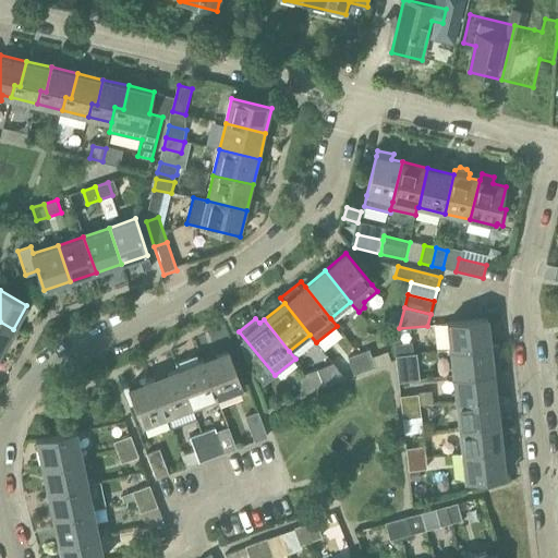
[(488,318),(447,324),(450,350),(492,344),(488,318)]
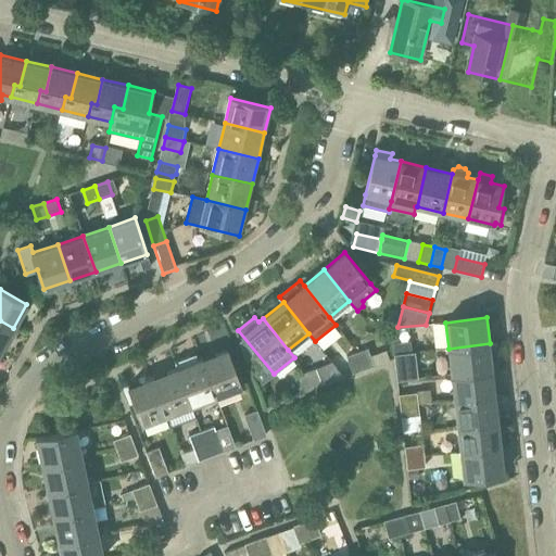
[(0,351),(1,352),(13,328),(0,320),(0,351)]
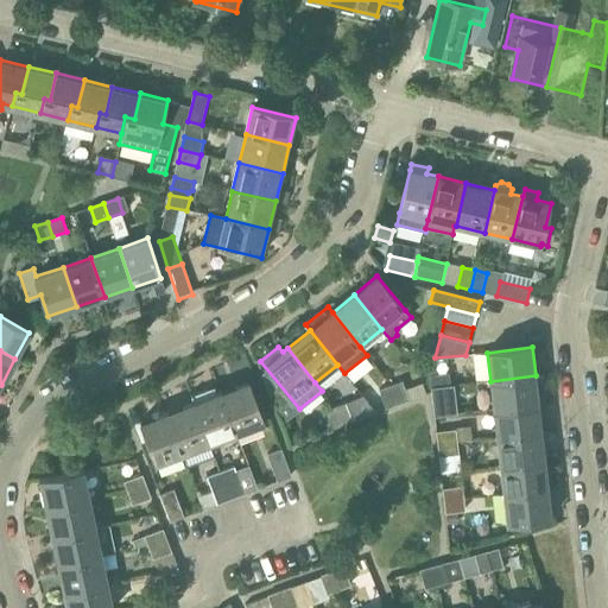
[(449,374),(430,377),(431,388),(451,386),(449,374)]
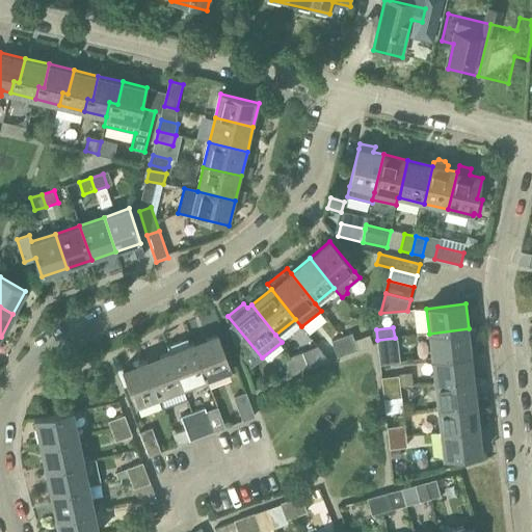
[(469,328),(429,334),(432,358),(471,353),(470,341),(476,341),(474,328),(469,328)]
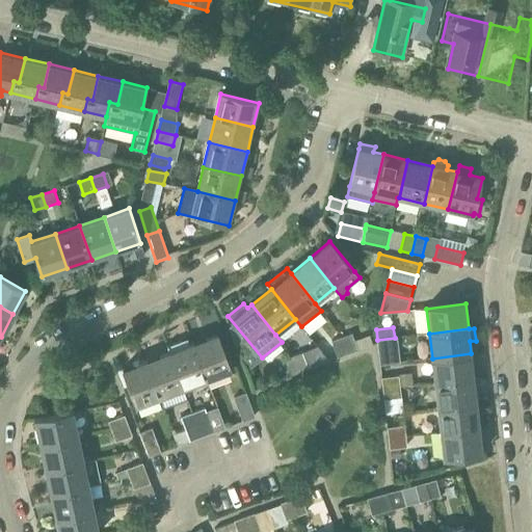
[(194,343),(209,379),(232,370),(218,334),(194,343)]
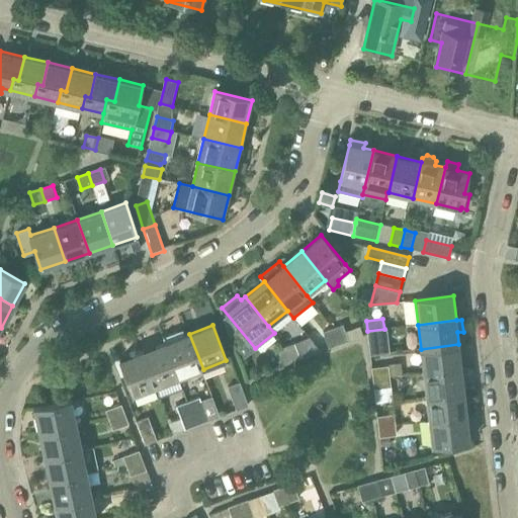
[(349,341),(343,326),(334,329),(340,345),(349,341)]
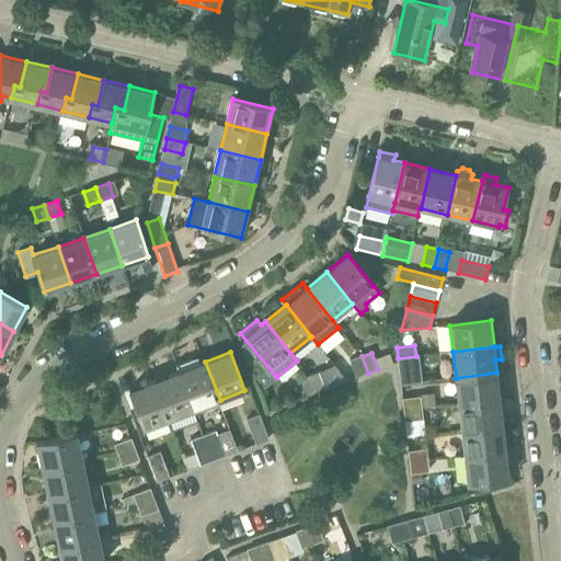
[(351,361),(357,377),(368,374),(362,356),(351,361)]
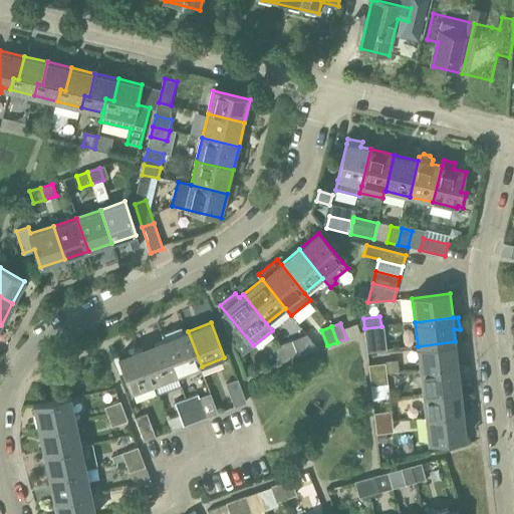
[(382,336),(381,326),(364,328),(366,338),(382,336)]
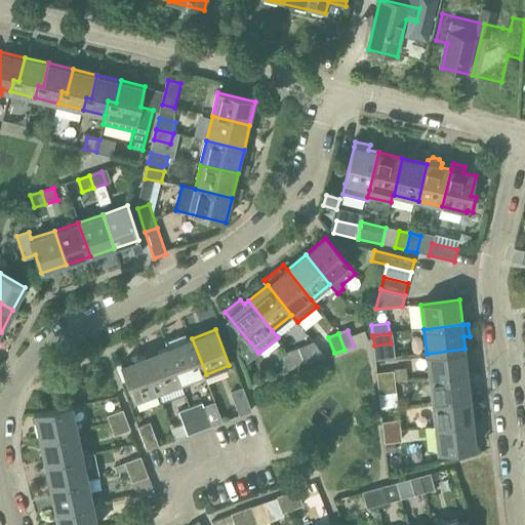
[(166,341),(169,348),(183,384),(206,374),(192,338),(183,342),(180,336),(166,341)]
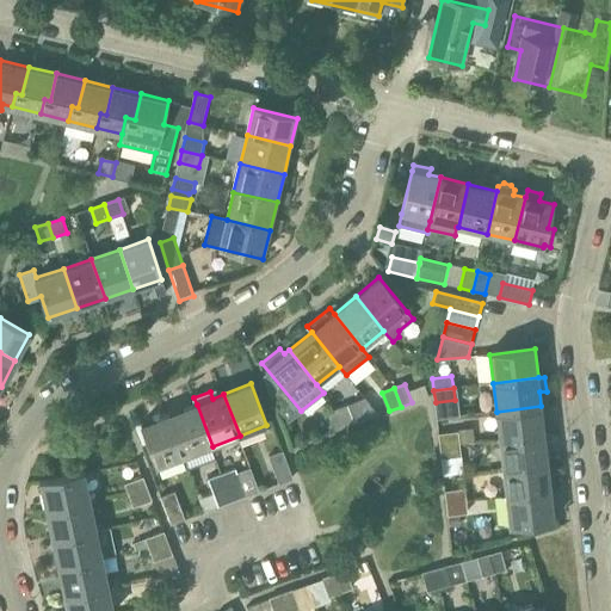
[(170,414),(185,456),(213,446),(197,405),(170,414)]
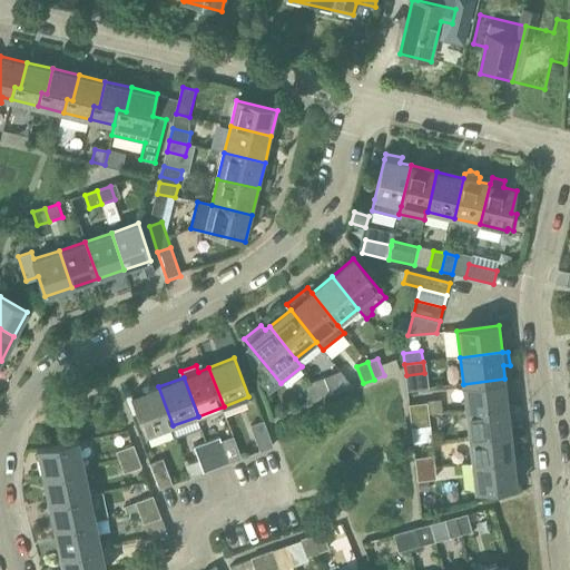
[(333,395),(326,377),(315,382),(322,399),(333,395)]
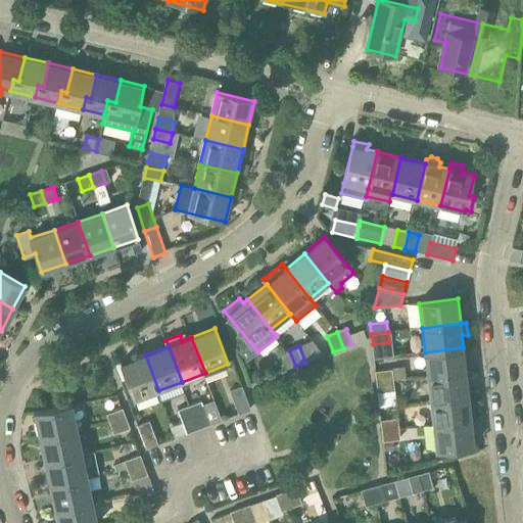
[(463,347),(425,352),(428,377),(466,373),(463,347)]
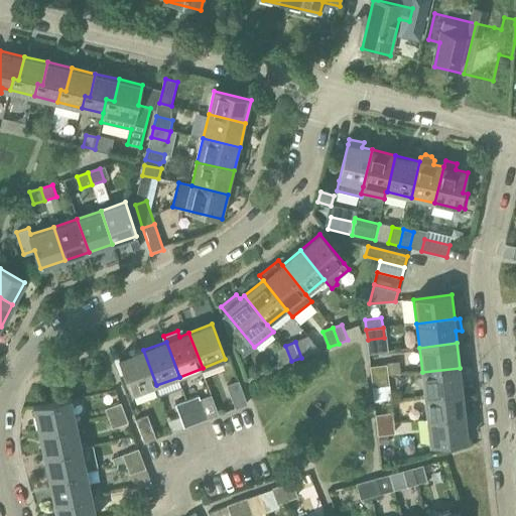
[(276,349),(281,365),(291,361),(285,346),(276,349)]
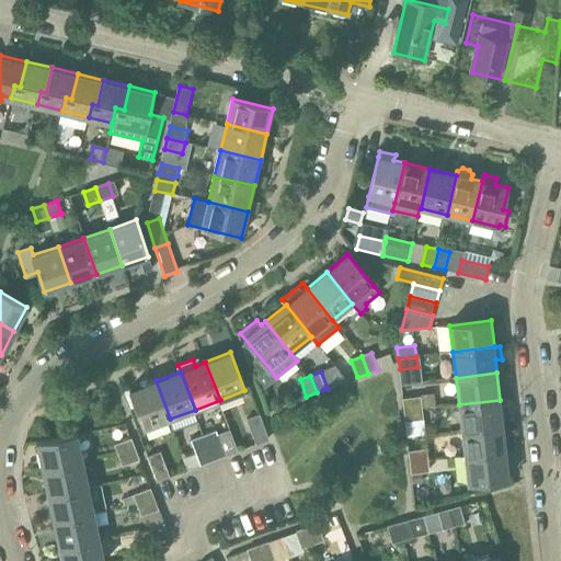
[(170,419),(156,380),(130,390),(146,428),(170,419)]
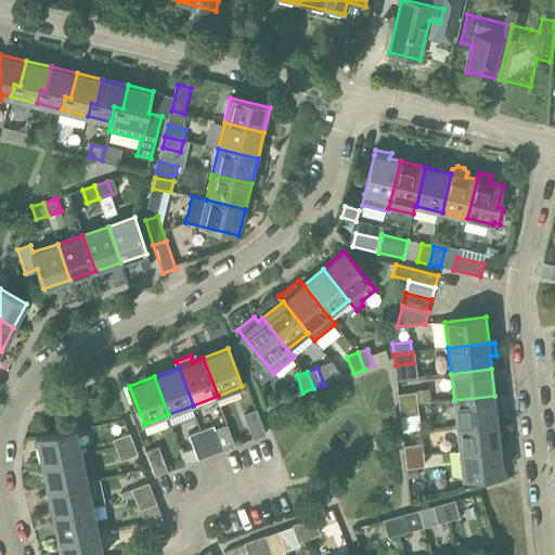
[(399,396),(400,407),(417,404),(416,394),(399,396)]
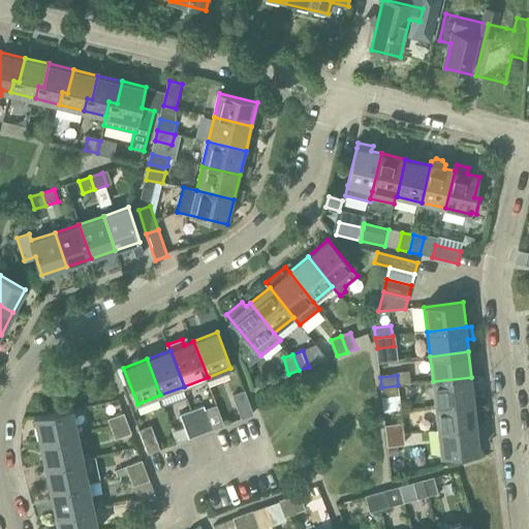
[(435,406),(474,402),(471,377),(433,381),(435,406)]
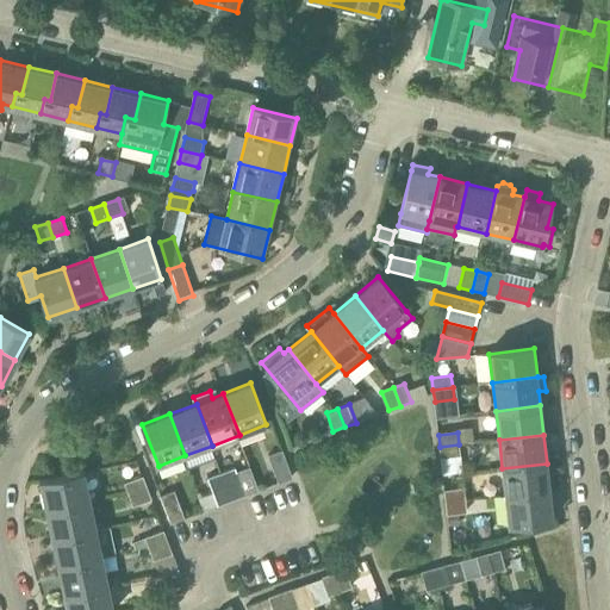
[(440,447),(441,459),(461,458),(459,444),(440,447)]
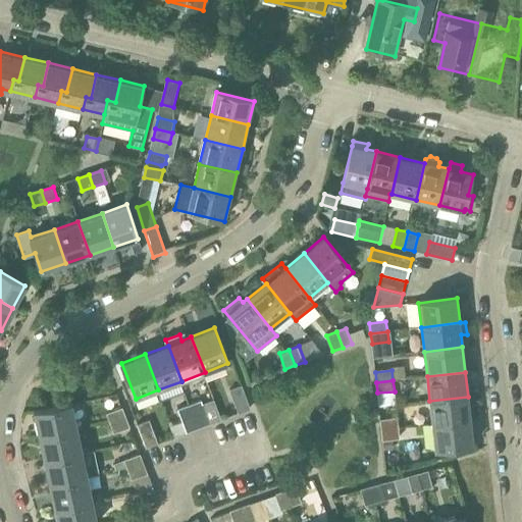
[(242,385),(230,389),(240,414),(251,410),(242,385)]
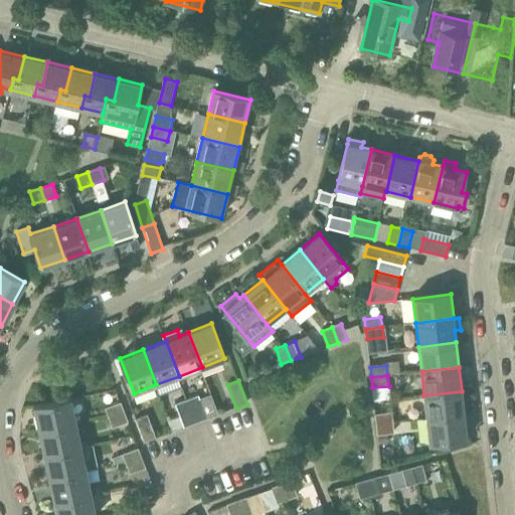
[(462,391),(423,395),(426,419),(465,415),(462,391)]
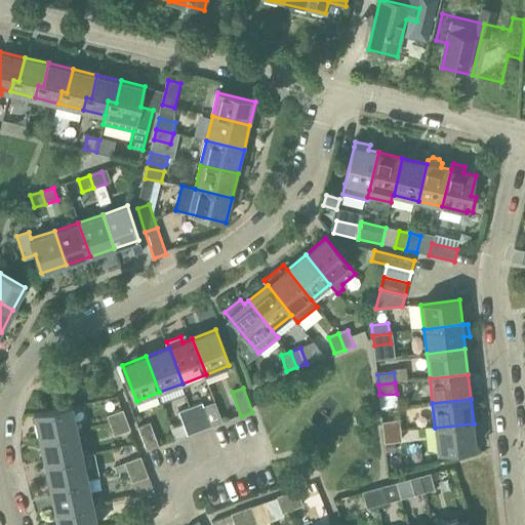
[(192,407),(201,431),(212,427),(203,403),(192,407)]
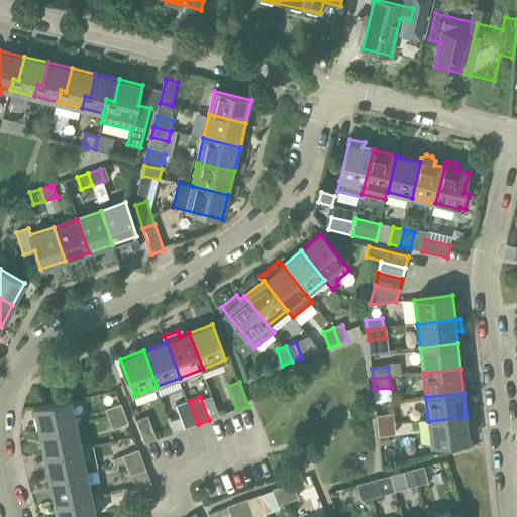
[(72,401),(34,408),(39,432),(77,424),(72,401)]
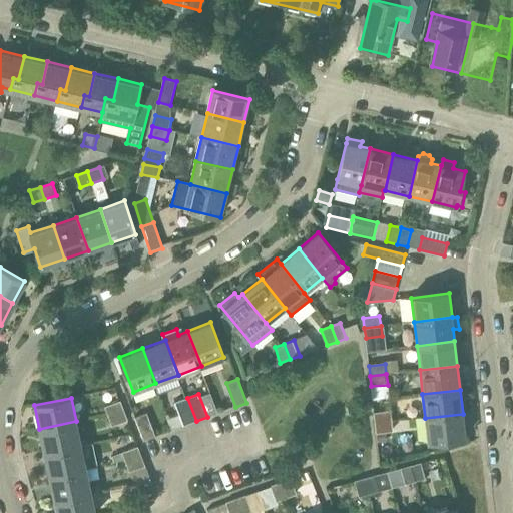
[(175,402),(184,426),(196,421),(187,398),(175,402)]
